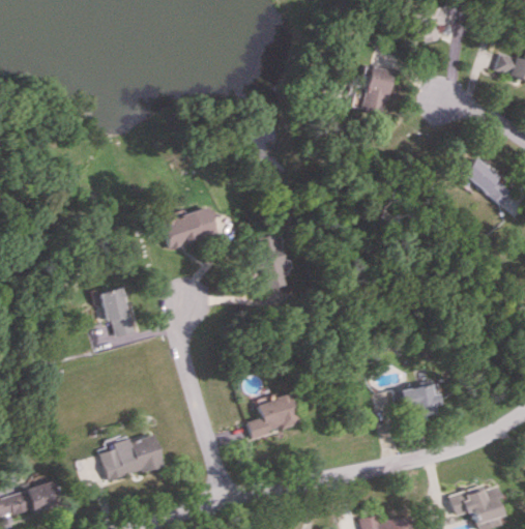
[(417,45),(440,39),(437,24),(453,21),(449,5),(411,13),(417,45)]
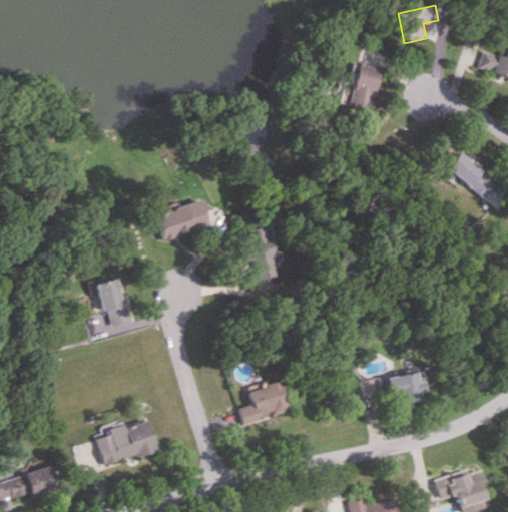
[(481,67),(494,71),(500,56),(487,51),(481,67)]
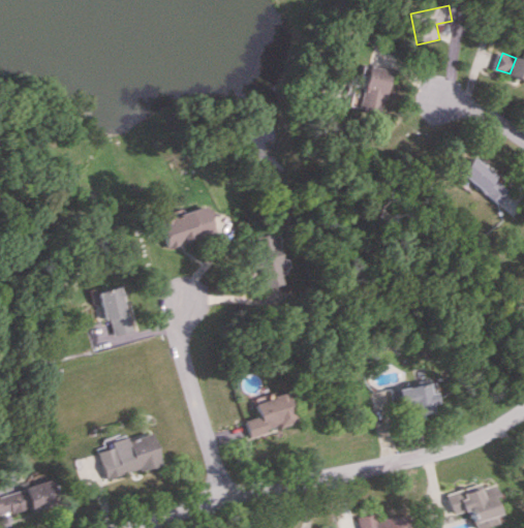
[(512,78),(523,79),(523,60),(515,59),(512,78)]
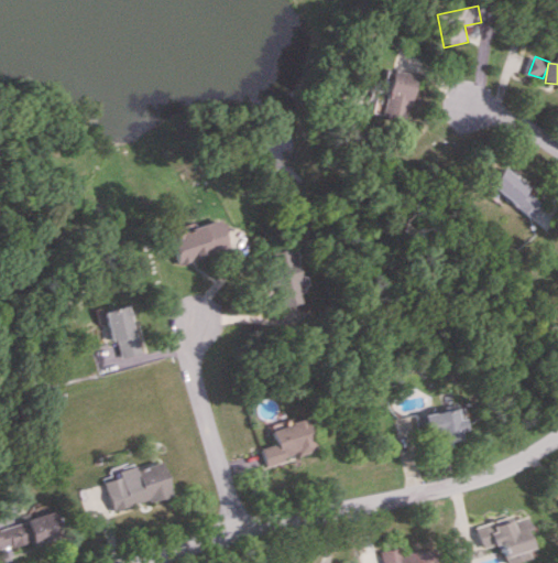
[(417,76),(393,69),(387,94),(375,90),(370,115),(406,123),(417,76)]
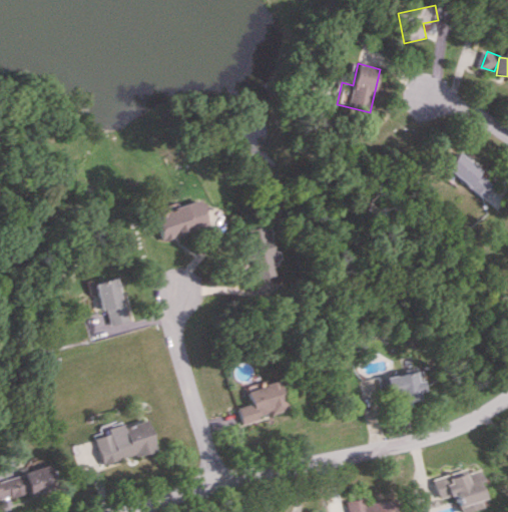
[(446,168),(484,199),(495,185),(481,173),(483,171),(459,151),(446,168)]
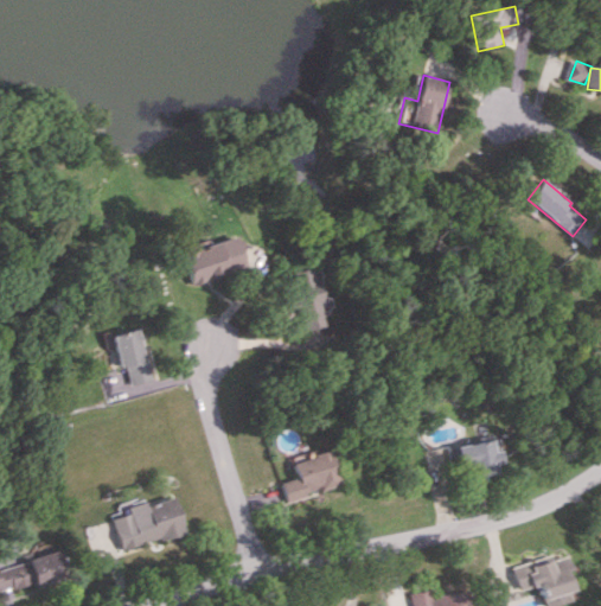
[(202,248),(200,244),(185,249),(196,285),(250,268),(241,236),(202,248)]
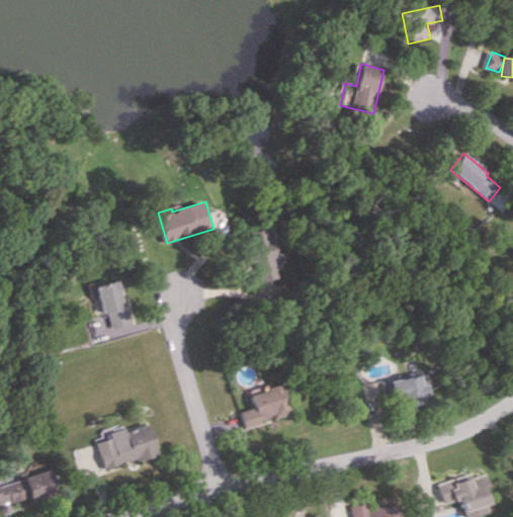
[(99,286),(111,330),(135,324),(122,280),(99,286)]
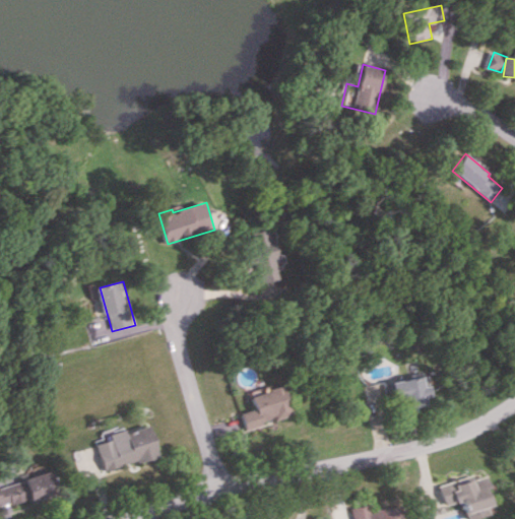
[(431,386),(425,387),(423,377),(389,384),(393,404),(404,401),(407,415),(422,412),(421,408),(430,406),(428,397),(433,396),(431,386)]
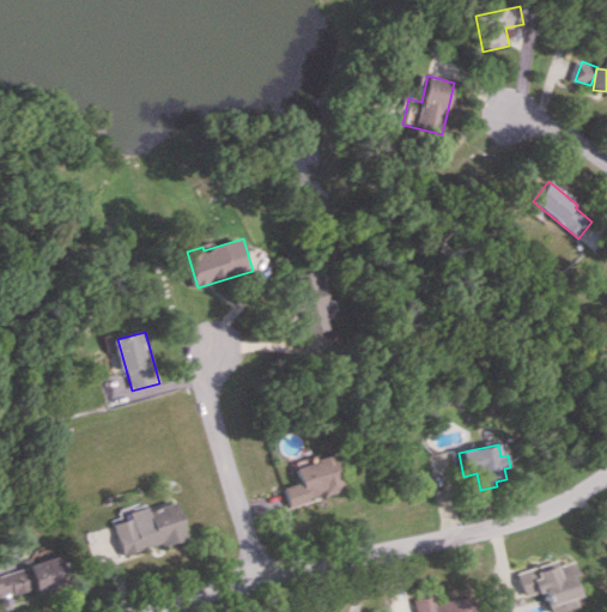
[(293,509),(347,490),(335,455),(299,467),(304,483),(287,489),(293,509)]
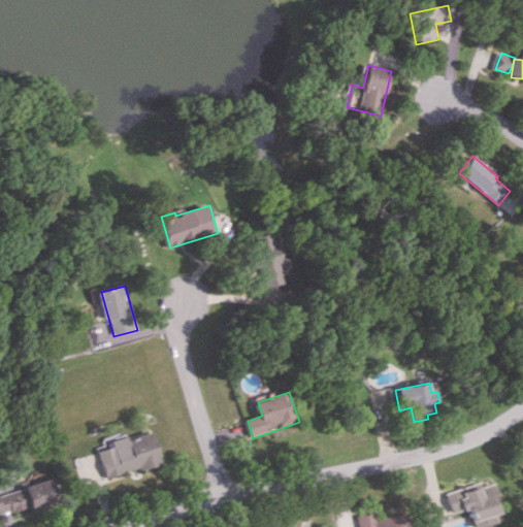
[(107,478),(163,465),(155,432),(115,441),(116,448),(101,451),(107,478)]
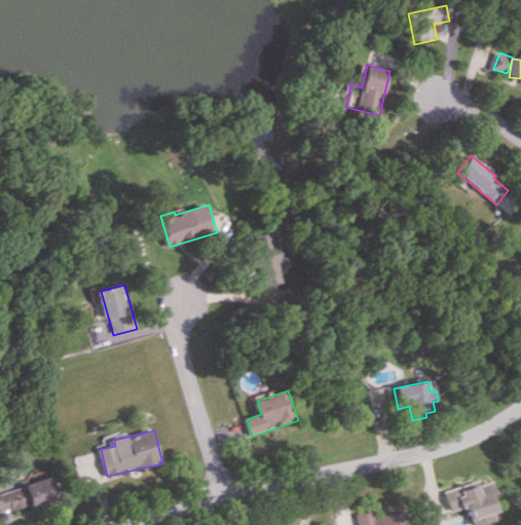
[(0,492),(0,490),(0,514),(59,499),(53,478),(0,492)]
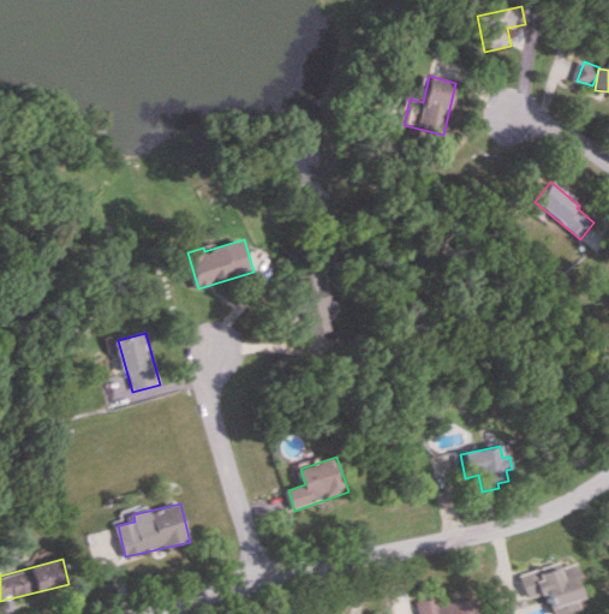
[(520,576),(527,600),(545,594),(550,613),(559,613),(581,608),(573,579),(578,577),(573,561),(520,576)]
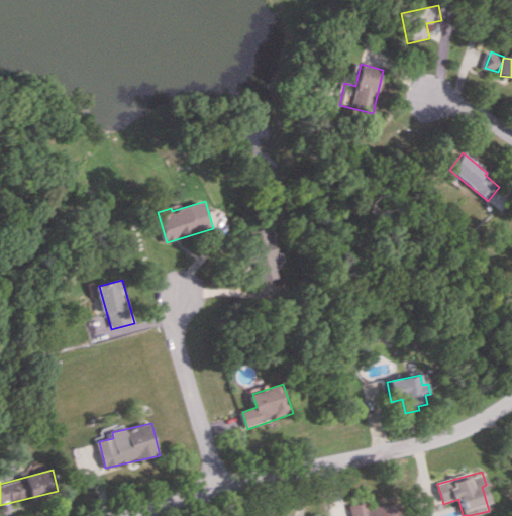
[(402,515),(400,500),(352,508),(353,515),(402,515)]
